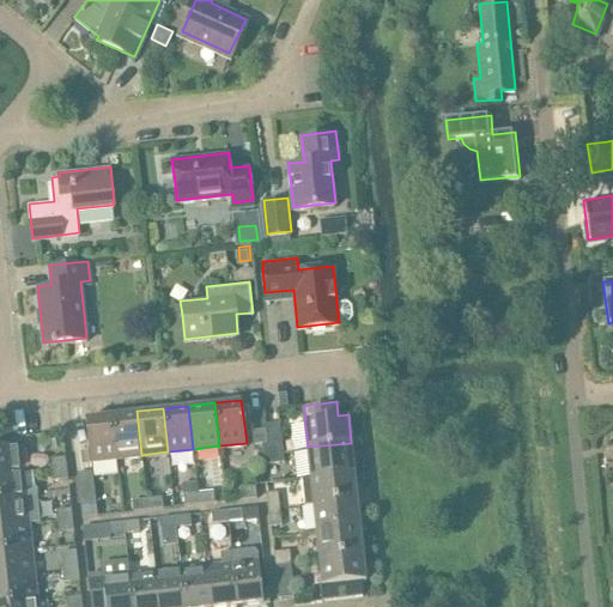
[(137,411),(111,414),(116,457),(141,455),(137,411)]
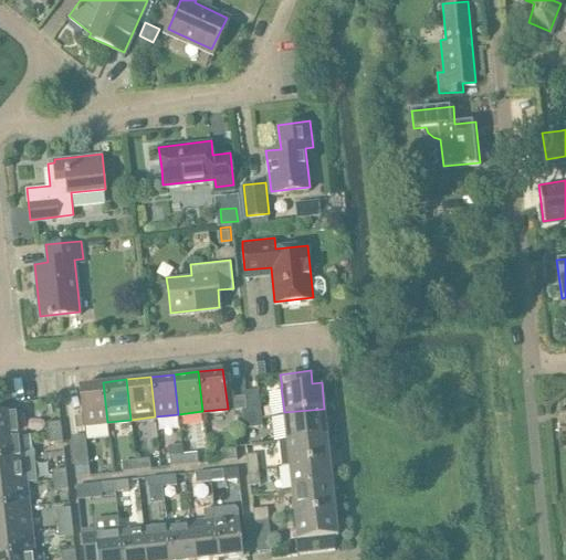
[(107,422),(103,382),(79,384),(83,424),(107,422)]
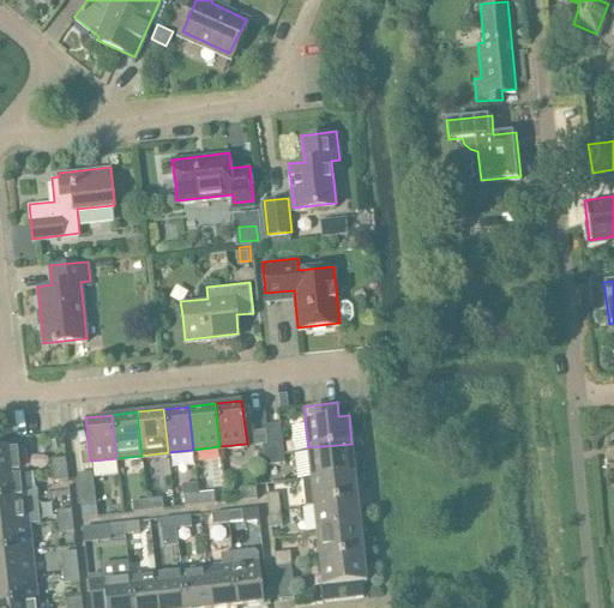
[(260,441),(262,452),(283,451),(281,420),(266,421),(266,427),(268,441),(260,441)]
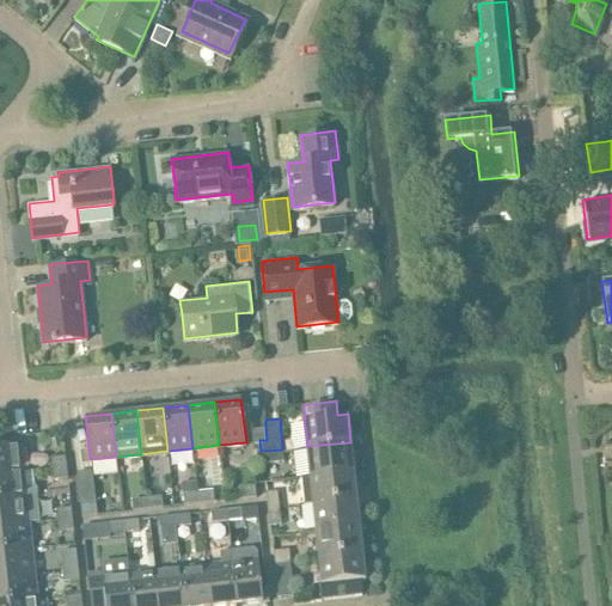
[(265,426),(251,427),(252,441),(259,440),(267,440),(265,426)]
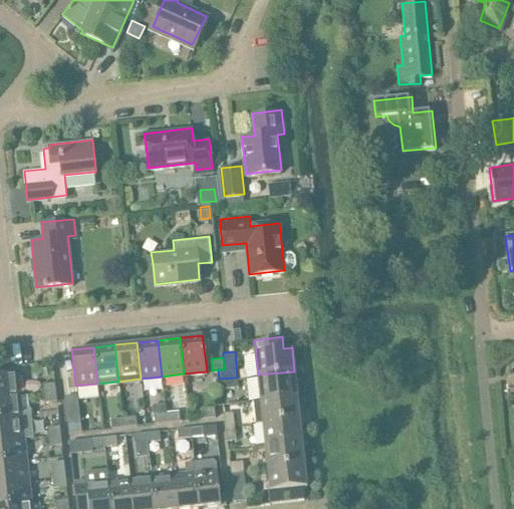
[(0,372),(0,396),(19,394),(17,371),(0,372)]
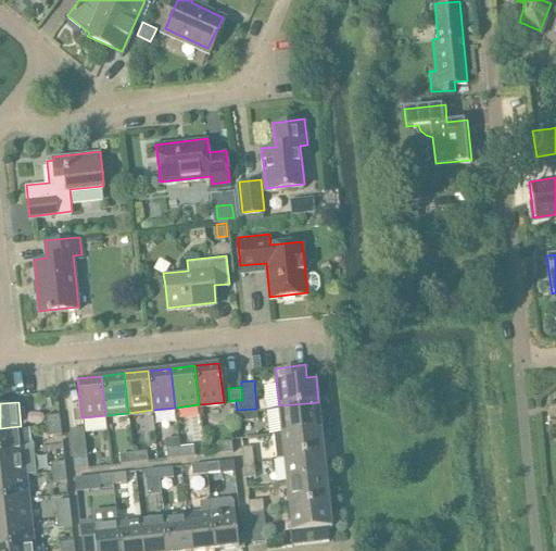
[(321,427),(318,402),(279,405),(281,430),(321,427)]
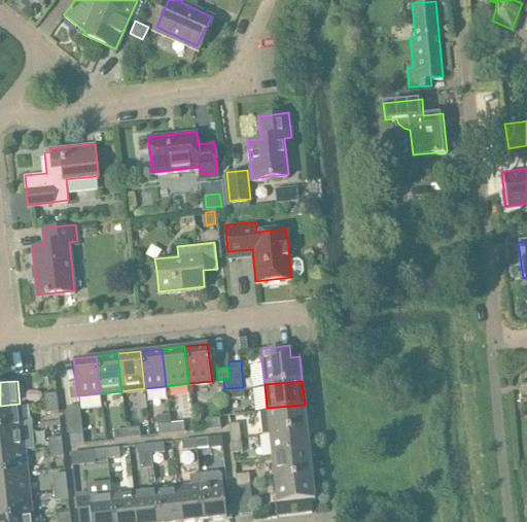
[(243,387),(224,388),(225,397),(244,395),(243,387)]
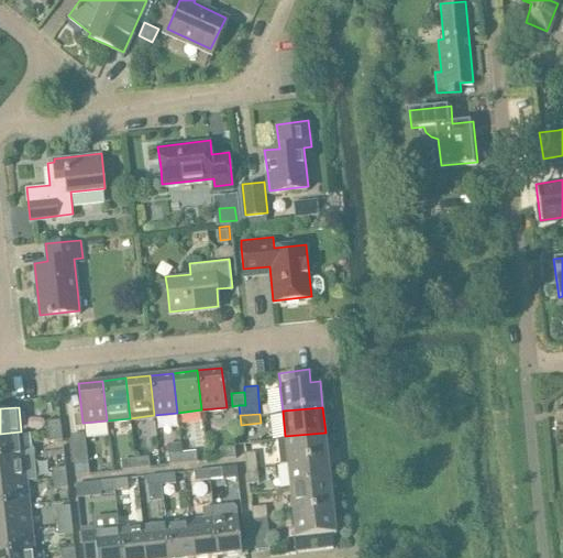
[(46,418),(47,428),(62,427),(61,417),(46,418)]
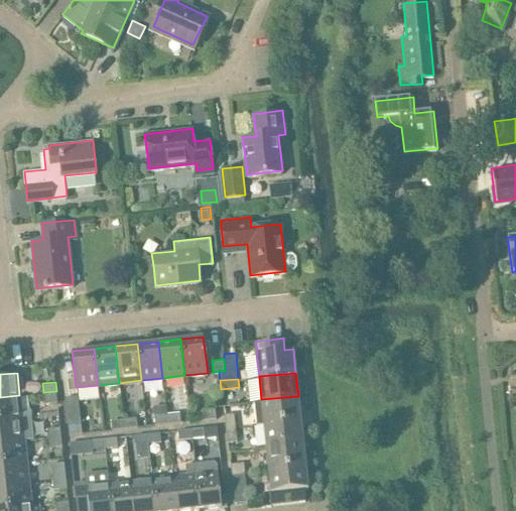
[(44,402),(56,400),(57,400),(56,391),(43,392),(44,402)]
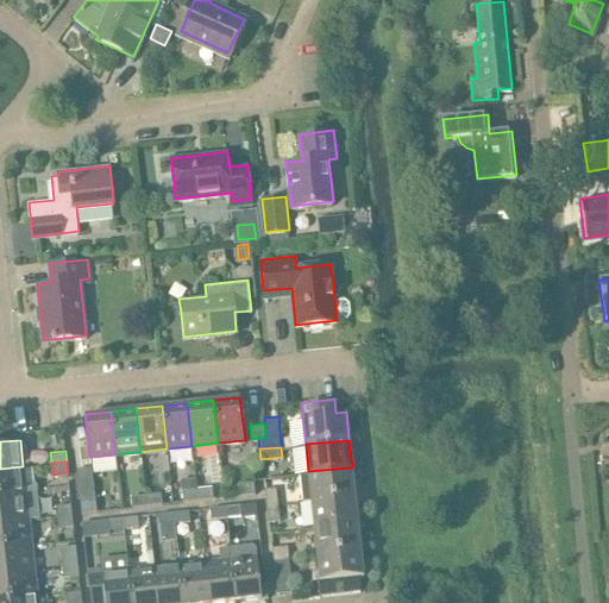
[(92,465),(76,468),(81,509),(96,508),(92,465)]
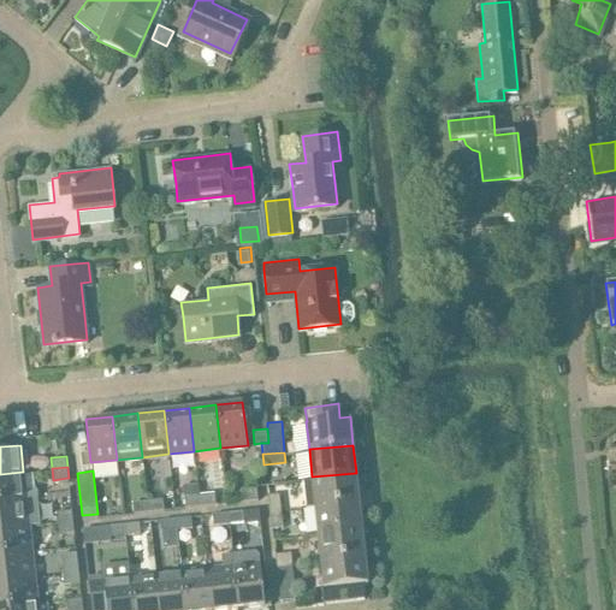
[(0,474),(0,501),(27,498),(37,497),(36,486),(25,487),(23,472),(0,474)]
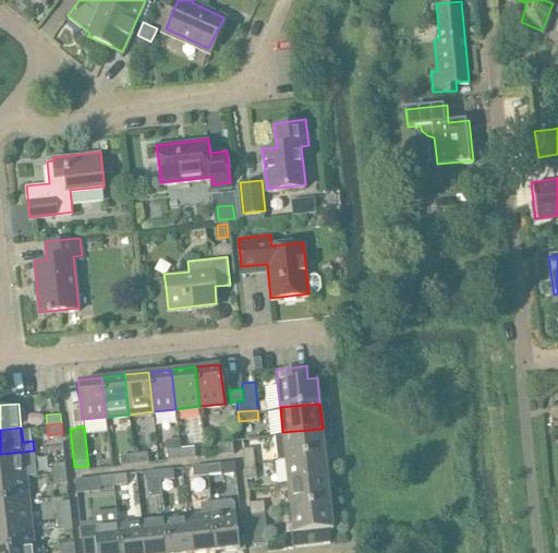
[(277,458),(286,457),(325,453),(323,429),(282,432),(275,433),(277,458)]
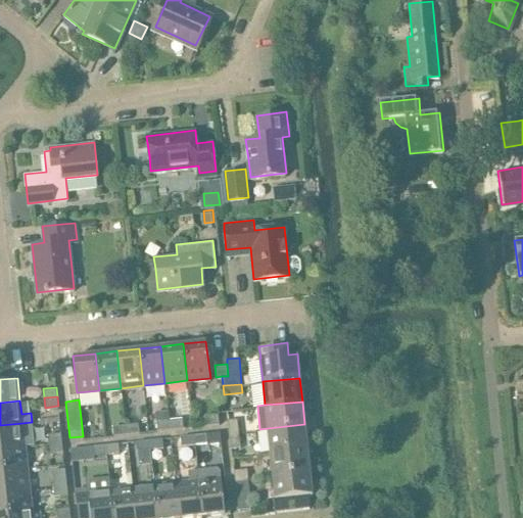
[(206,423),(219,422),(218,413),(205,415),(206,423)]
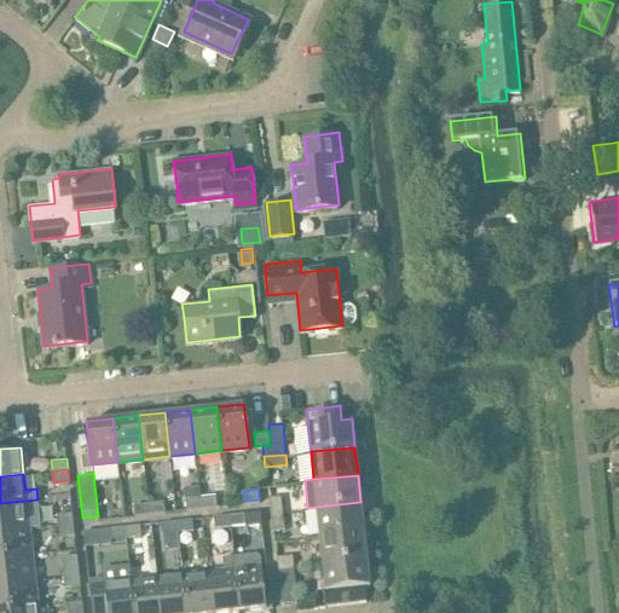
[(215,493),(201,495),(202,505),(217,504),(215,493)]
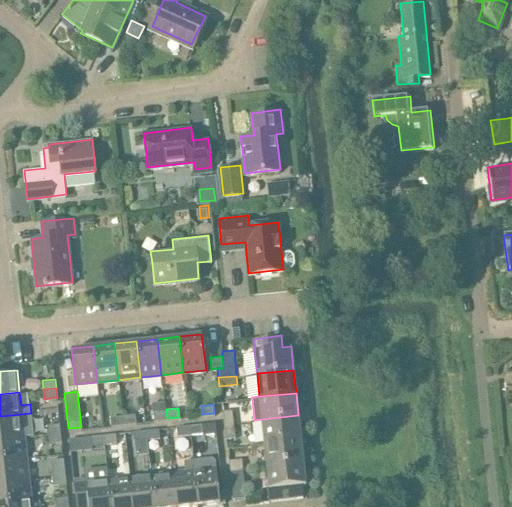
[(222,409),(224,423),(233,422),(232,408),(222,409)]
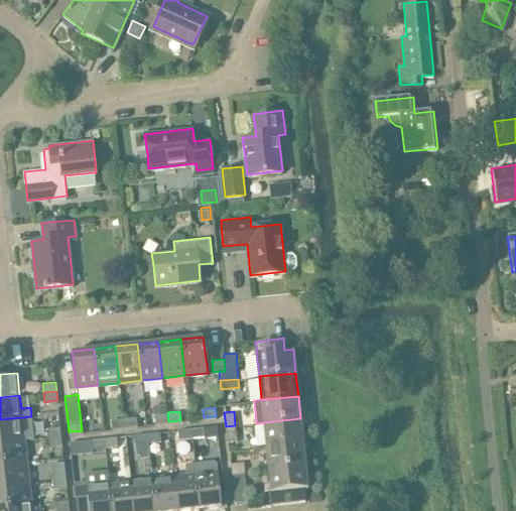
[(155,422),(168,421),(167,412),(154,414),(155,422)]
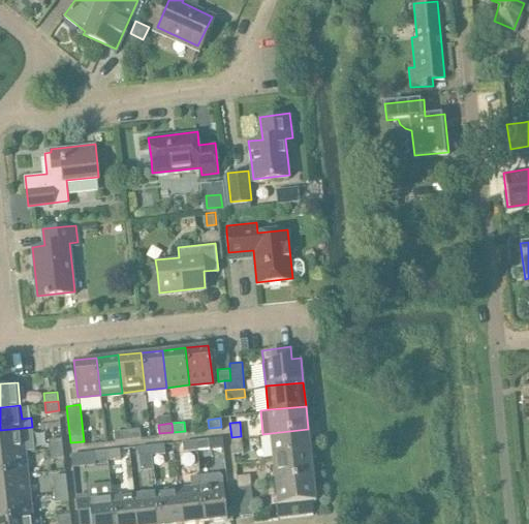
[(127,428),(128,436),(141,435),(141,427),(127,428)]
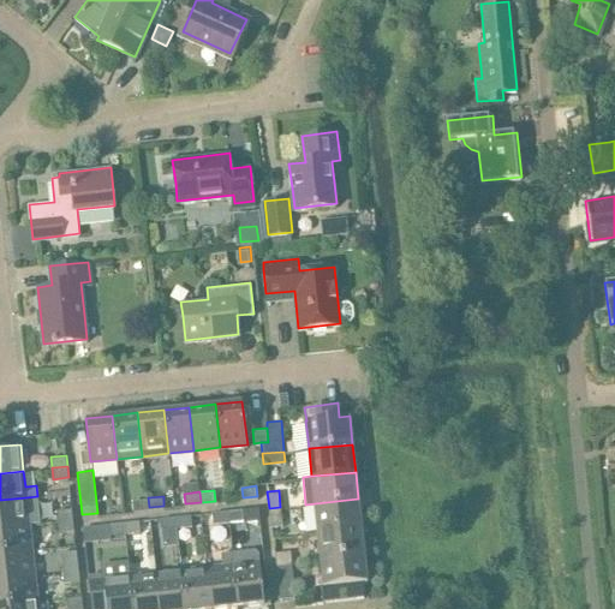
[(0,500),(0,525),(29,523),(29,521),(39,520),(36,497),(27,499),(27,497),(0,500)]
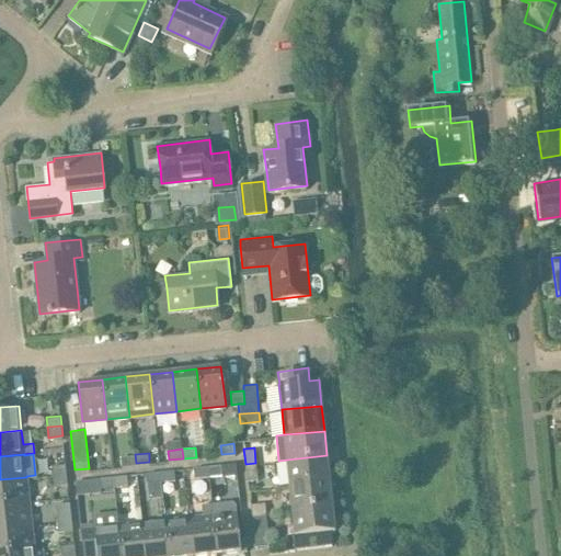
[(122,465),(136,463),(135,454),(121,455),(122,465)]
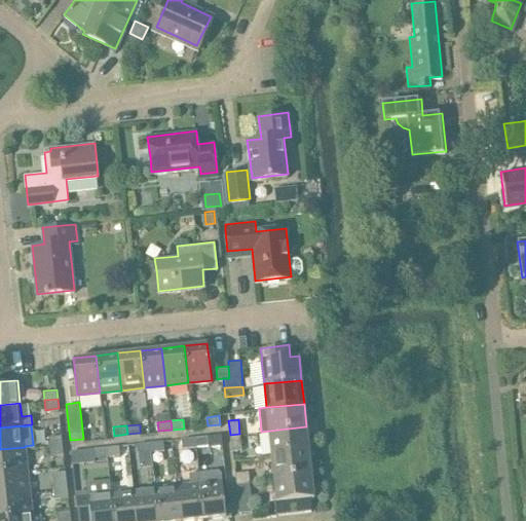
[(309,450),(306,426),(269,431),(271,454),(309,450)]
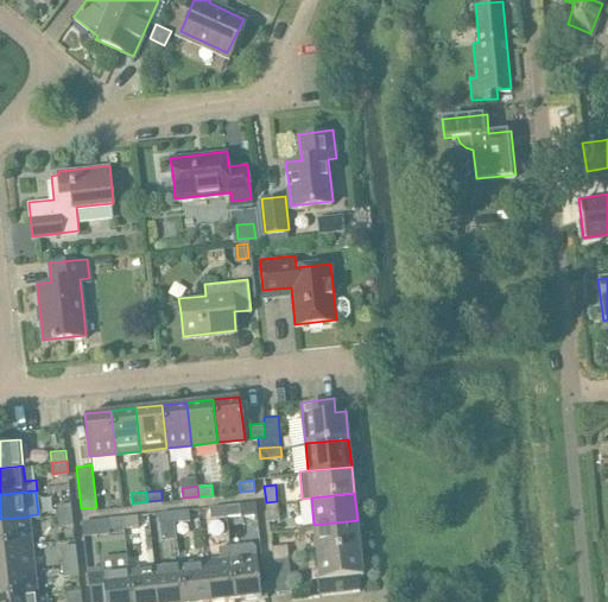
[(55,502),(56,513),(71,511),(70,500),(55,502)]
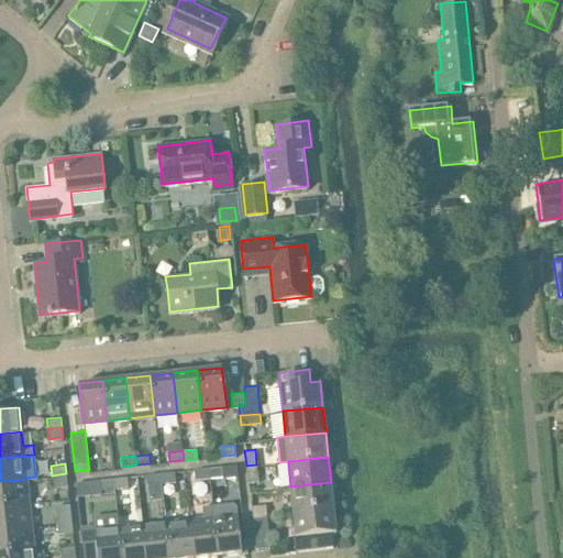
[(222,465),(209,466),(210,477),(223,474),(222,465)]
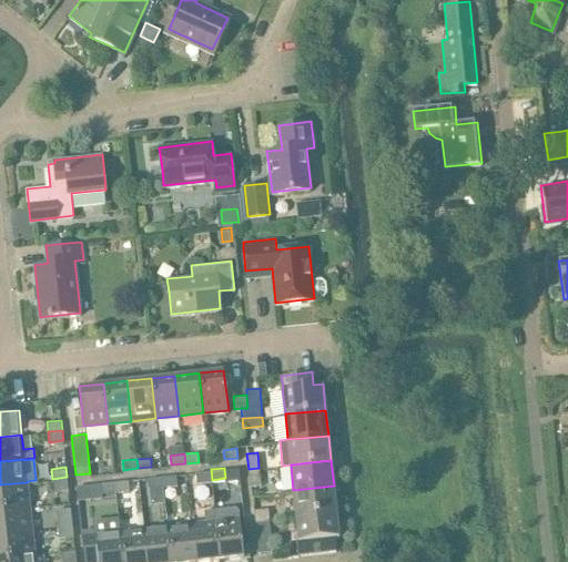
[(259,468),(249,469),(250,484),(261,483),(259,468)]
